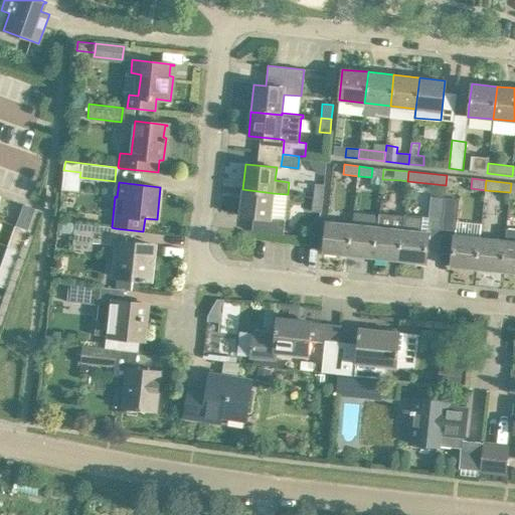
[(314,184),(313,197),(323,198),(324,185),(314,184)]
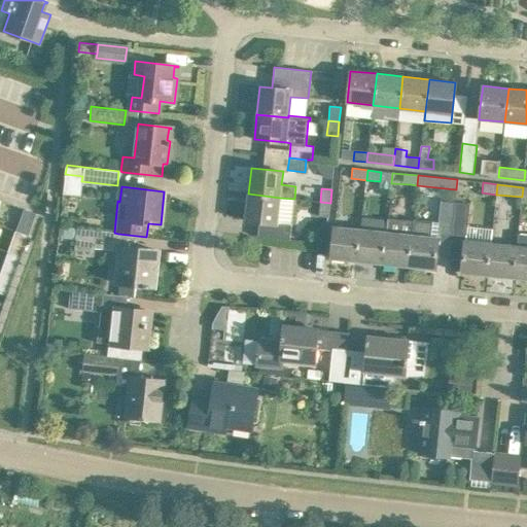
[(280,198),(248,194),(245,220),(259,222),(257,237),(289,240),(291,225),(277,224),(280,198)]
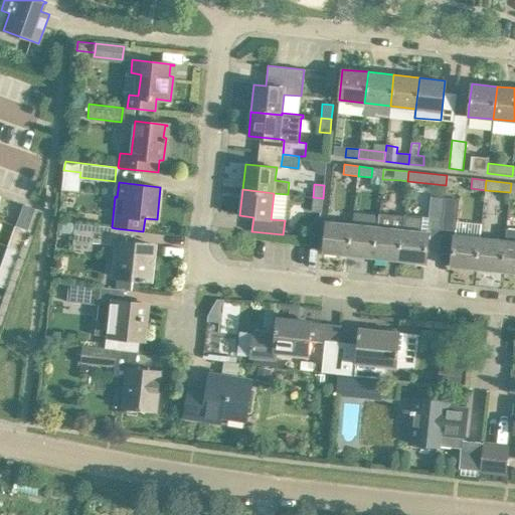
[(323,198),(313,197),(311,211),(321,212),(323,198)]
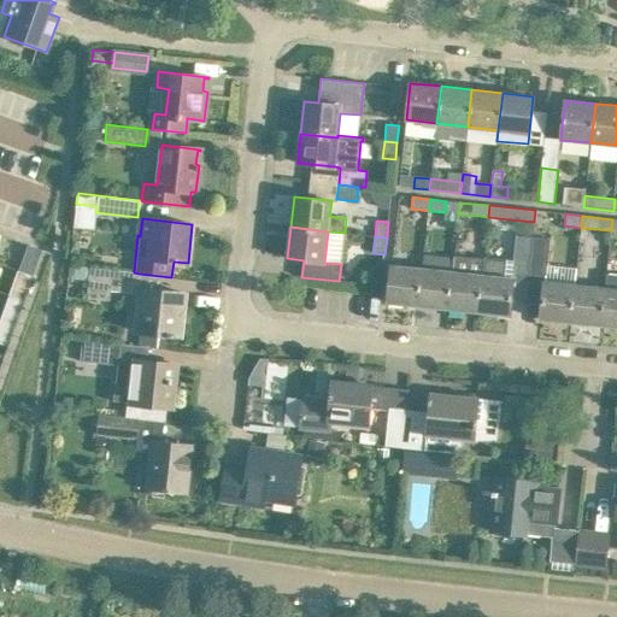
[(534,238),(517,236),(513,274),(529,275),(534,238)]
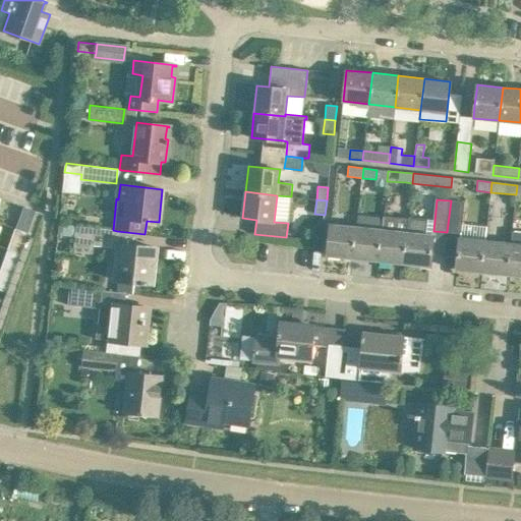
[(451,200),(447,232),(460,234),(463,201),(451,200)]
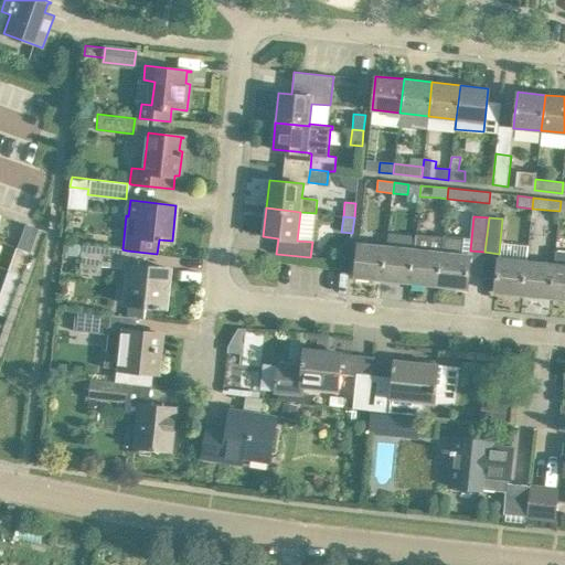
[(20,242),(18,248),(22,249),(30,253),(33,246),(39,228),(27,224),(20,242)]
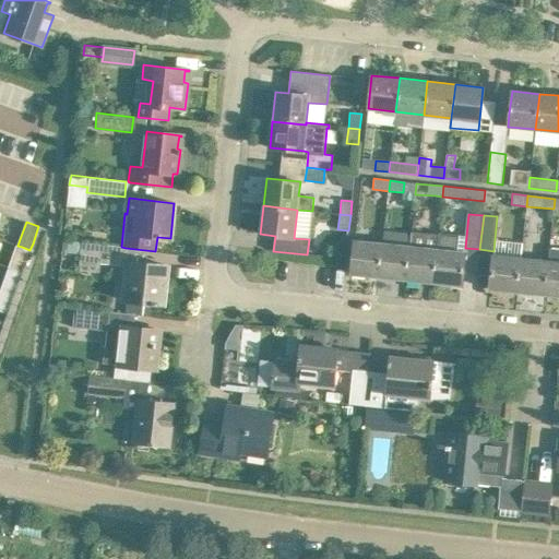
[(409,246),(406,280),(433,283),(437,249),(438,233),(412,230),(409,246)]
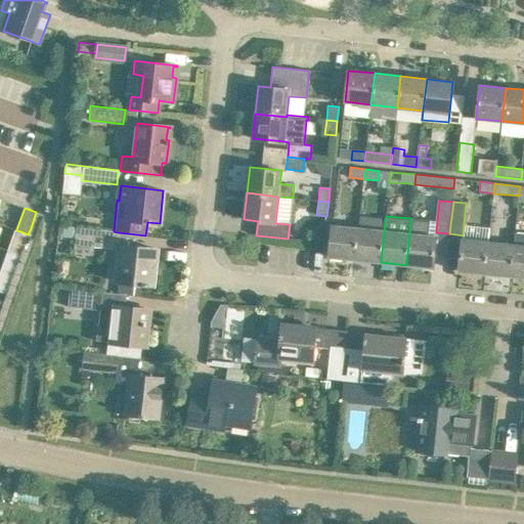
[(409,233),(406,265),(433,268),(436,236),(428,235),(429,220),(410,218),(409,233)]
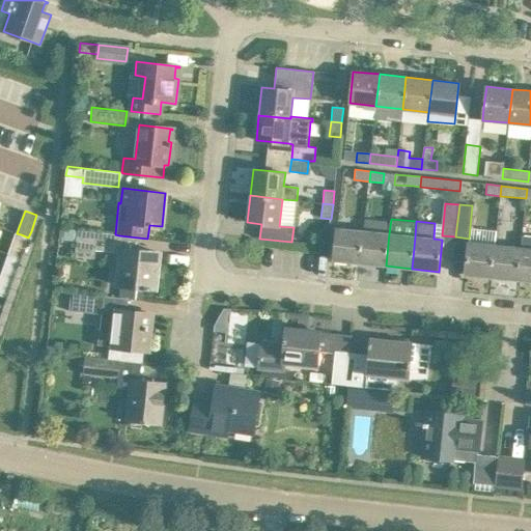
[(76,240),(78,230),(59,228),(58,238),(76,240)]
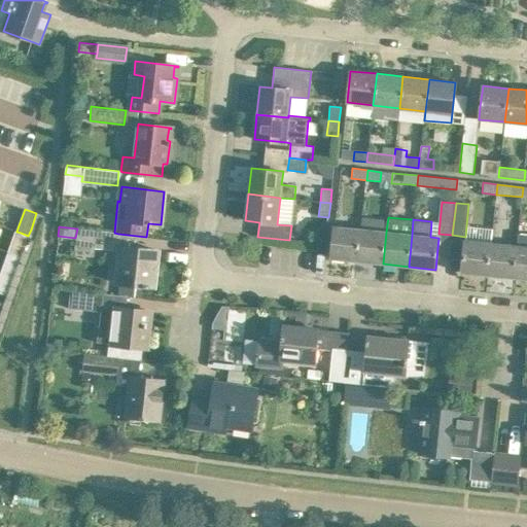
[(334,226),(330,258),(357,261),(360,230),(334,226)]
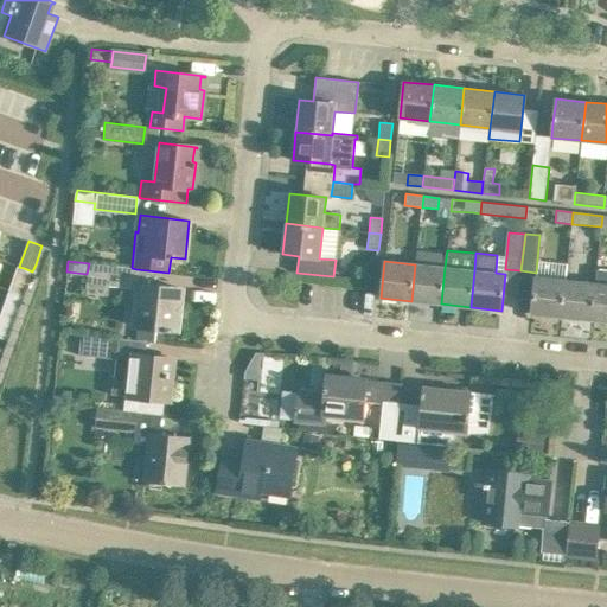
[(84,293),(108,296),(112,266),(89,263),(87,274),(84,293)]
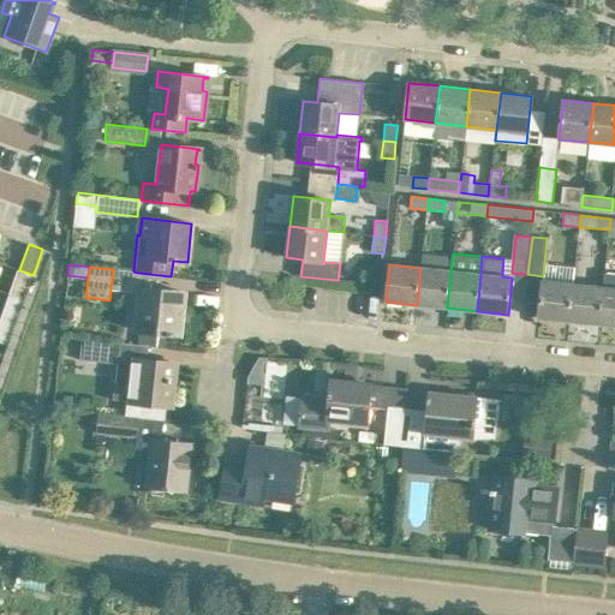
[(421,268),(417,305),(447,308),(451,270),(421,268)]
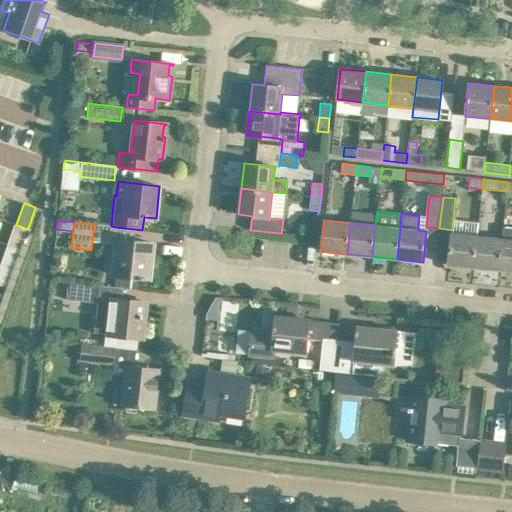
[(27,229),(20,226),(16,237),(23,240),(27,229)]
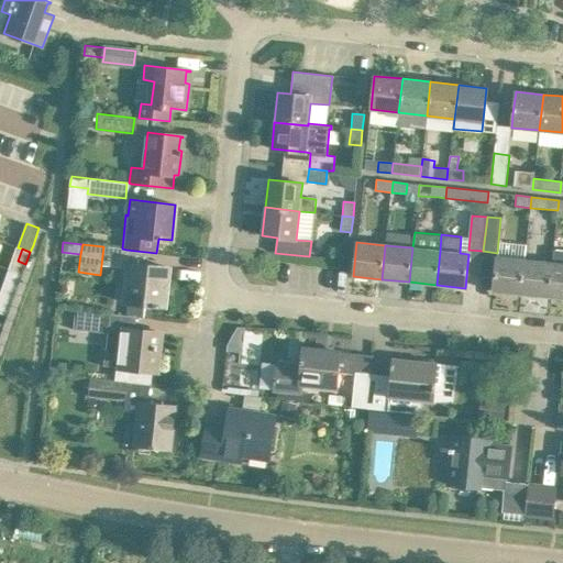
[(552,263),(549,297),(562,298),(562,251),(553,250),(552,263)]
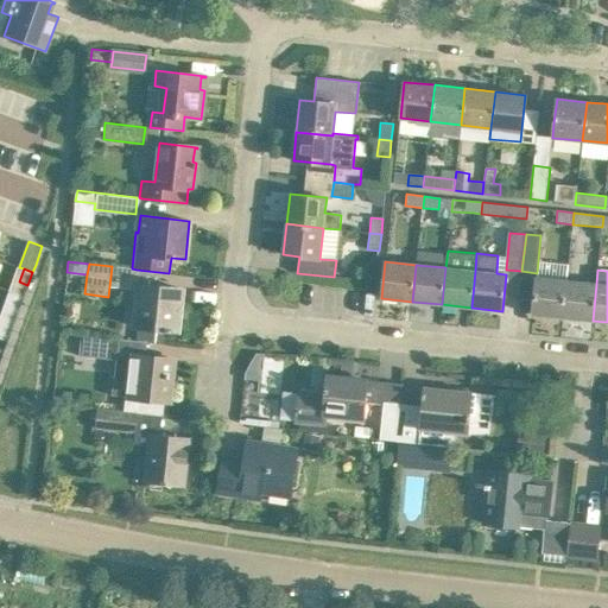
[(567,280),(536,278),(532,315),(563,317),(567,280)]
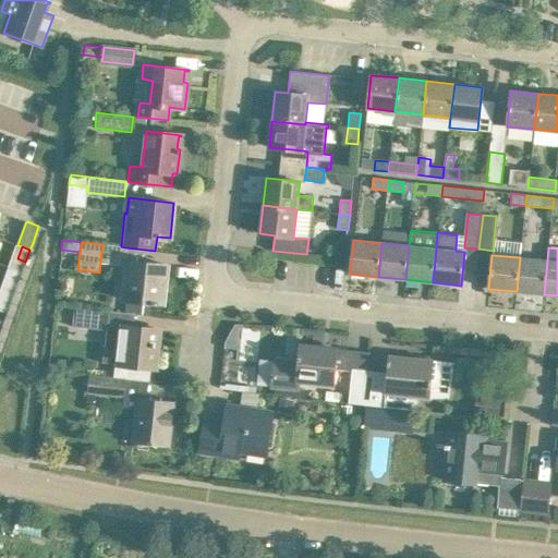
[(520,257),(517,291),(544,294),(547,261),(520,257)]
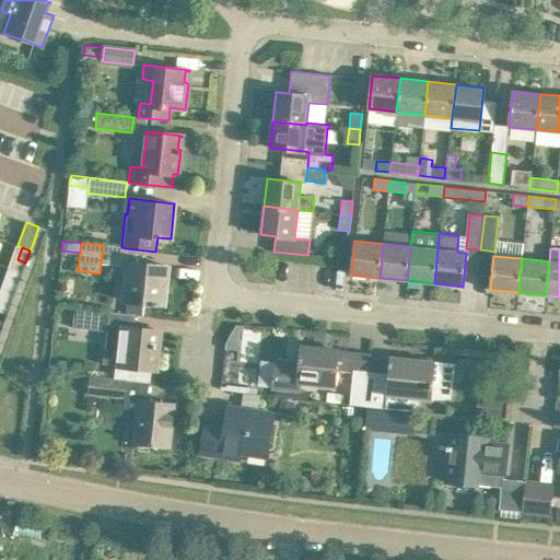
[(124,300),(127,301),(126,313),(143,315),(144,303),(163,305),(167,266),(128,260),(124,300)]
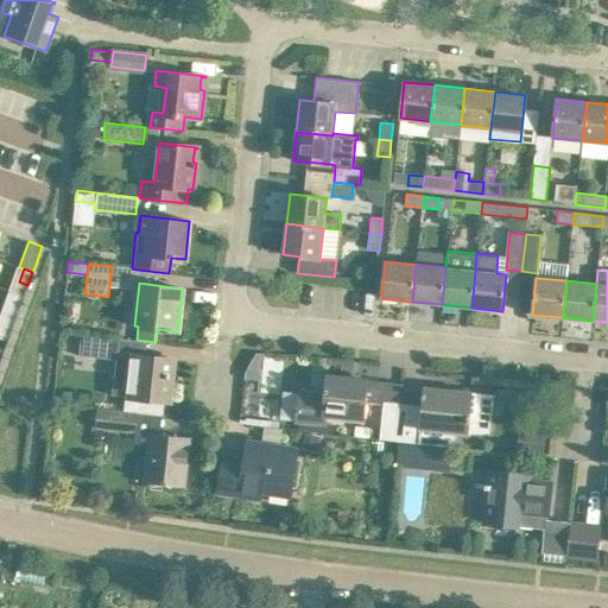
[(4,303),(0,314),(16,318),(19,309),(4,303)]
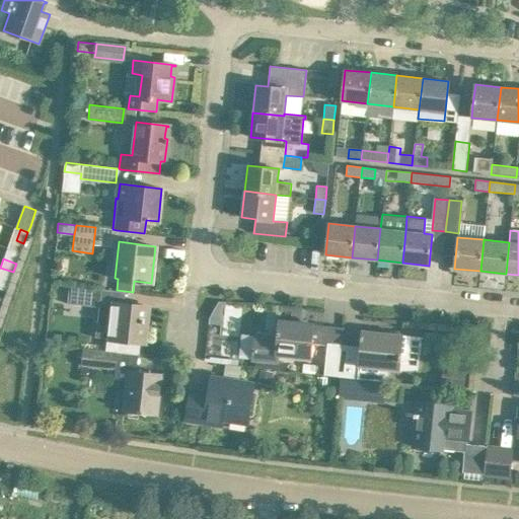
[(0,268),(0,276),(10,281),(13,272),(0,268)]
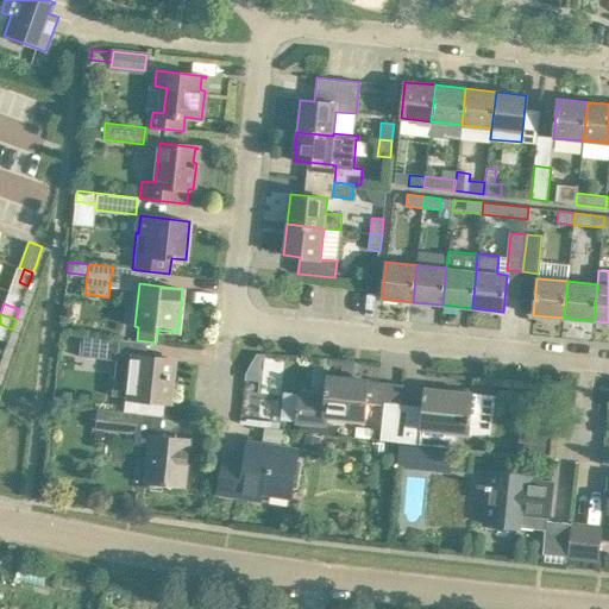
[(127,384),(113,383),(112,395),(126,397),(126,401),(138,402),(137,413),(137,414),(162,416),(163,402),(170,402),(171,390),(167,390),(169,359),(146,357),(148,343),(82,334),(80,356),(130,362),(127,384)]
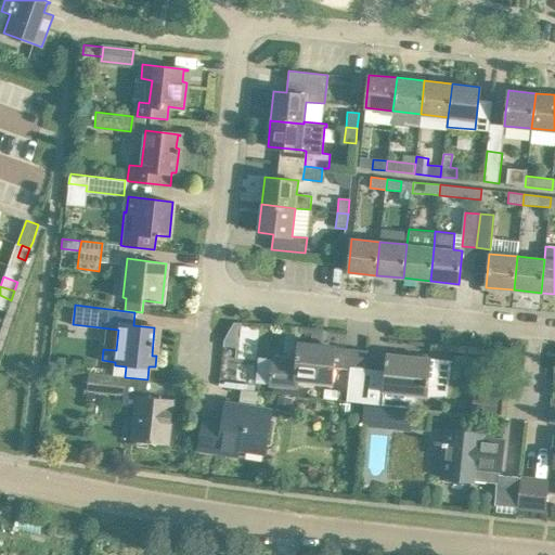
[(297,378),(331,382),(335,347),(299,343),(298,353),(296,353),(296,358),(298,358),(297,361),(273,359),(270,384),(296,387),(297,378)]
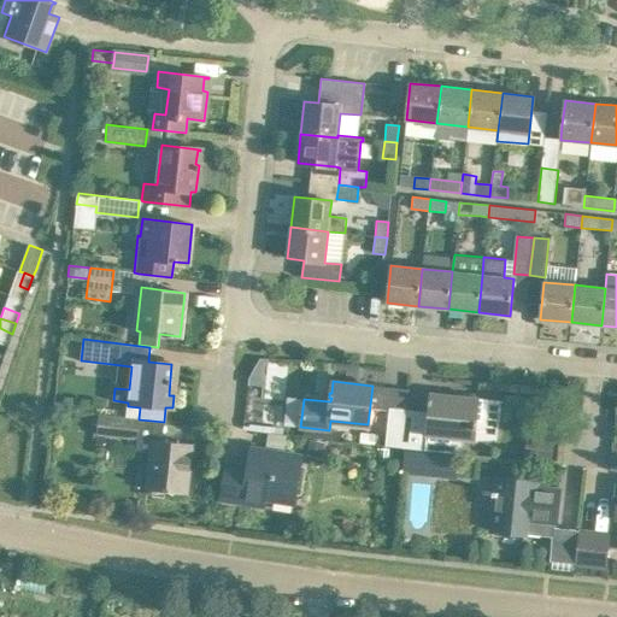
[(428,417),(405,416),(401,444),(458,448),(462,441),(474,442),(475,428),(477,429),(477,421),(499,423),(500,403),(503,403),(503,400),(430,393),(429,399),(428,399),(428,404),(429,405),(428,417)]
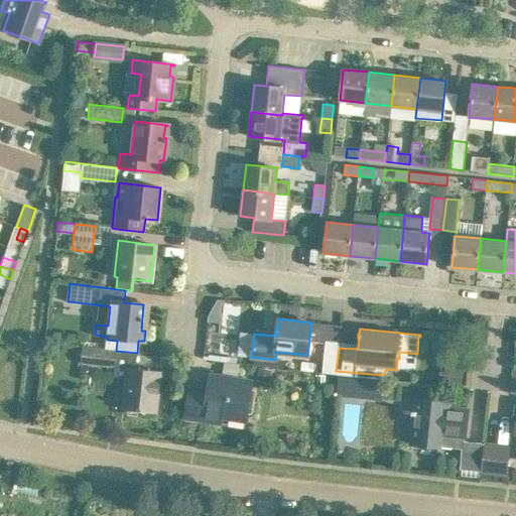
[(326,341),(323,369),(336,371),(339,348),(340,342),(326,341)]
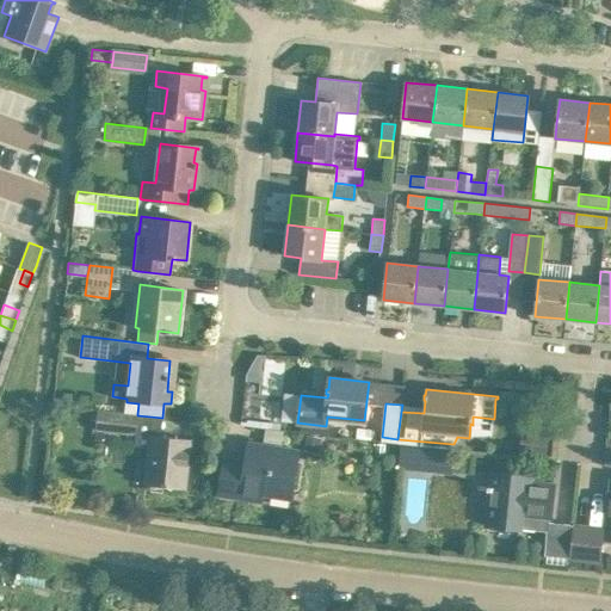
[(97,409),(94,431),(136,434),(137,415),(137,414),(97,409)]
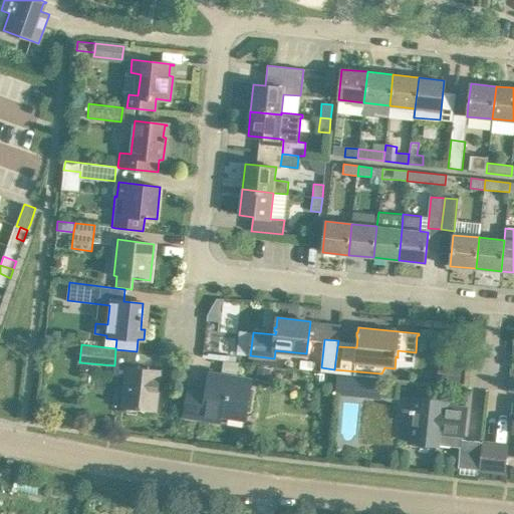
[(298,368),(310,369),(311,361),(299,359),(298,368)]
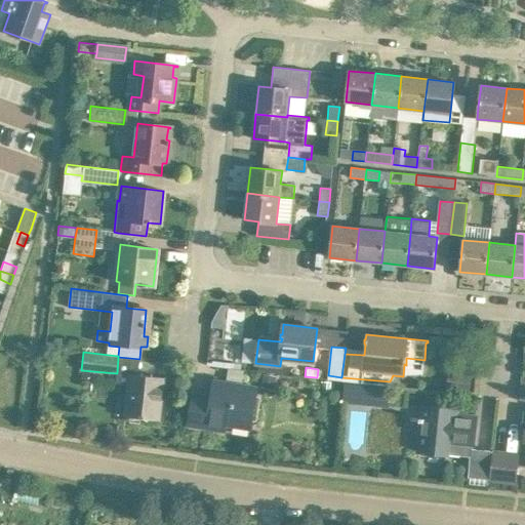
[(116,382),(128,384),(124,416),(159,420),(164,377),(117,372),(116,382)]
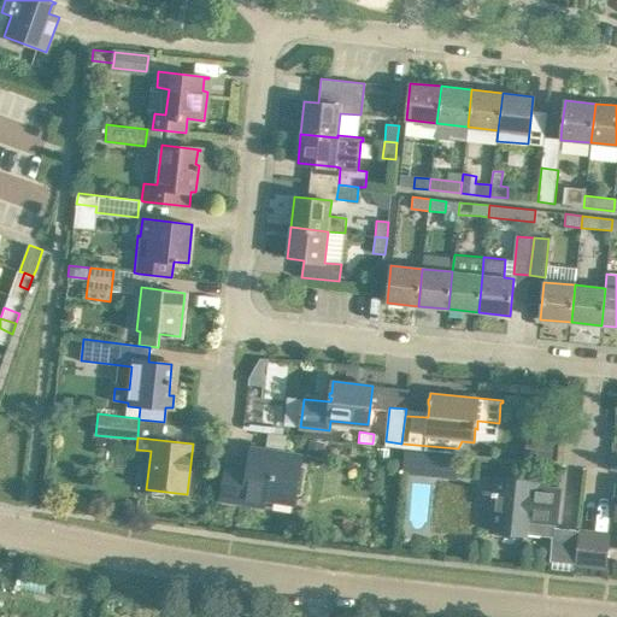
[(552,439),(526,438),(522,458),(550,460),(552,439)]
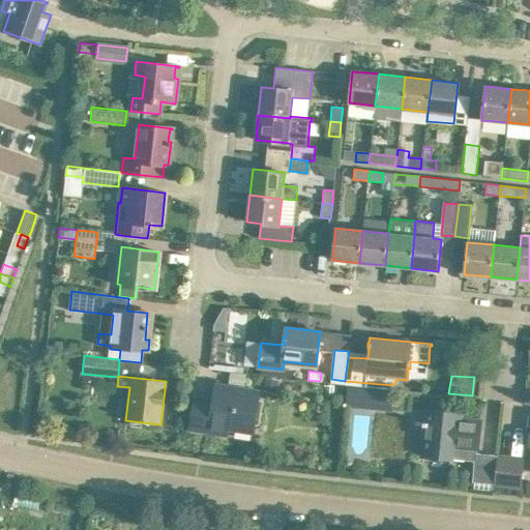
[(263,391),(276,392),(277,381),(265,379),(263,391)]
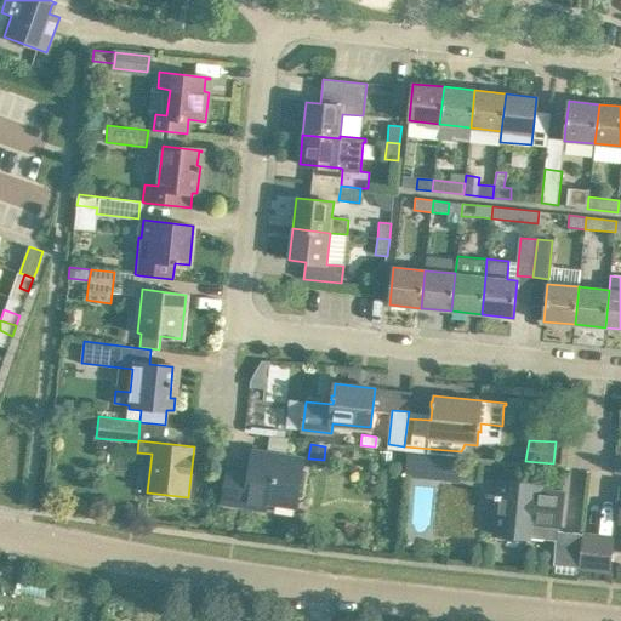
[(408,455),(405,476),(433,478),(434,457),(408,455)]
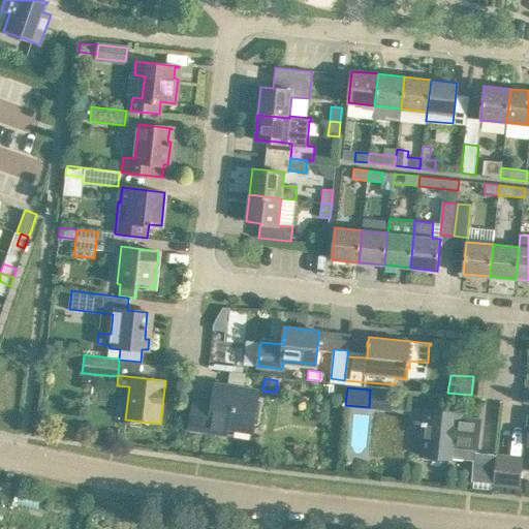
[(214,391),(213,400),(194,397),(189,428),(225,434),(227,424),(252,428),(257,397),(214,391)]
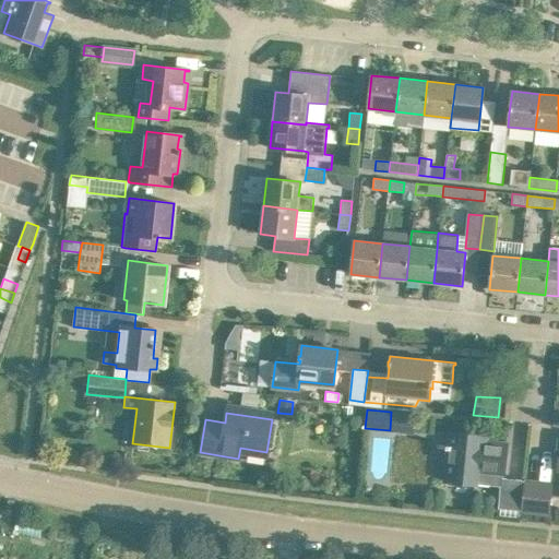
[(449,433),(447,459),(440,458),(439,475),(444,475),(444,480),(500,486),(498,509),(521,511),(524,482),(524,480),(501,478),(501,474),(503,474),(507,443),(480,441),(480,437),(449,433)]
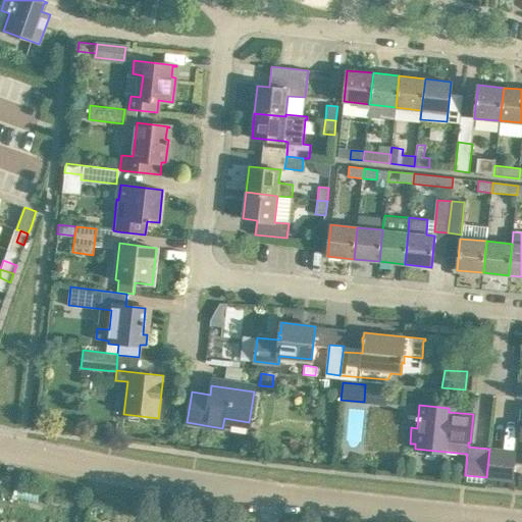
[(489,450),(486,477),(513,479),(515,452),(489,450)]
